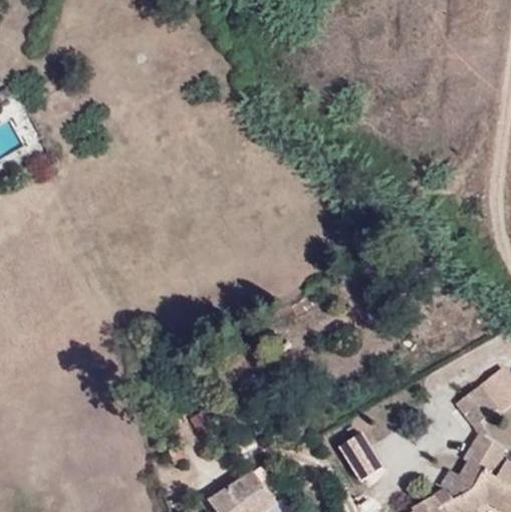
[(5,85),(0,89),(0,99),(10,94),(5,85)]
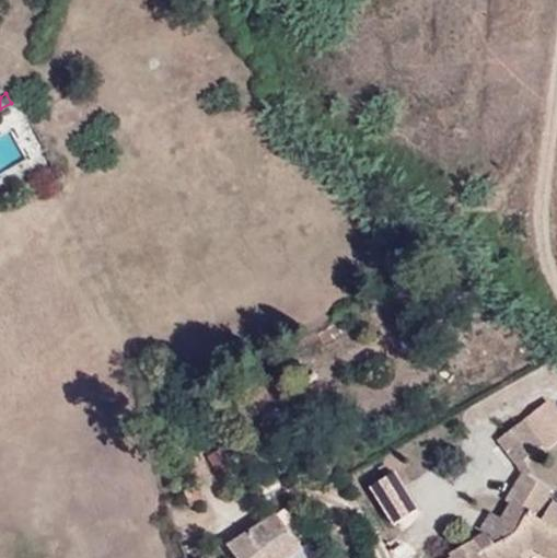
[(496,439),(515,463),(540,443),(521,418),(496,439)]
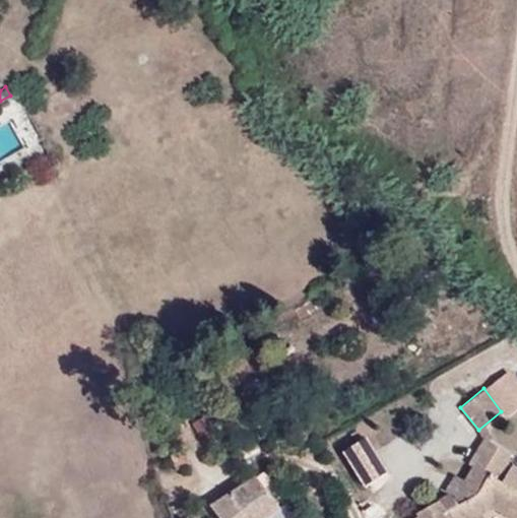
[(192,423),(205,444),(214,439),(202,416),(192,423)]
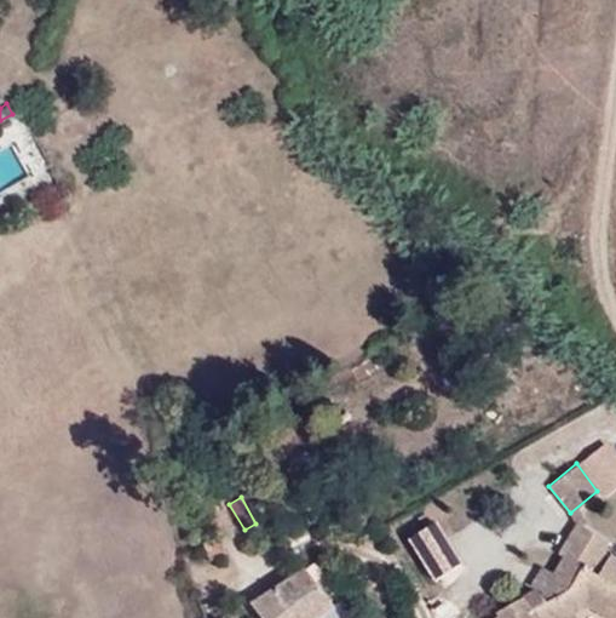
[(199,538),(213,533),(207,518),(193,522),(199,538)]
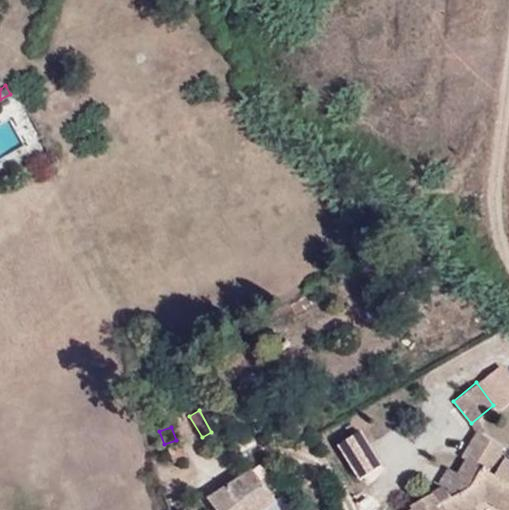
[(363,430),(340,442),(358,478),(381,466),(363,430)]
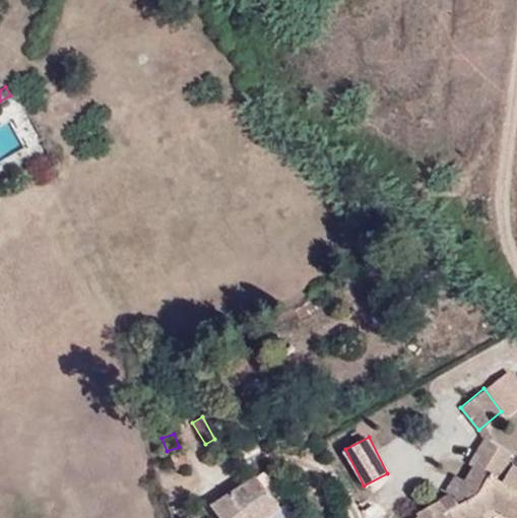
[(464,517),(466,517),(491,504),(515,517),(516,517),(516,467),(505,459),(508,453),(485,438),(468,462),(472,465),(463,480),(454,496),(438,506),(435,501),(416,512),(419,517),(464,517)]
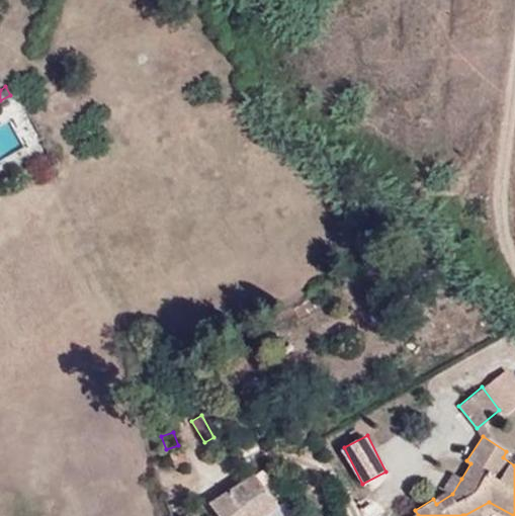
[(452,494),(461,479),(450,473),(442,488),(452,494)]
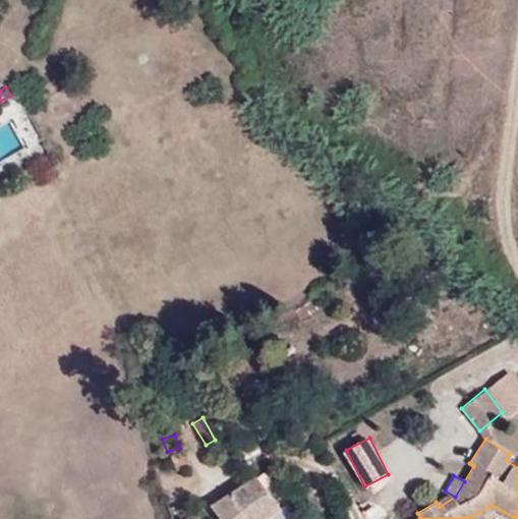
[(253,477),(227,495),(243,518),(263,518),(279,508),(253,477)]
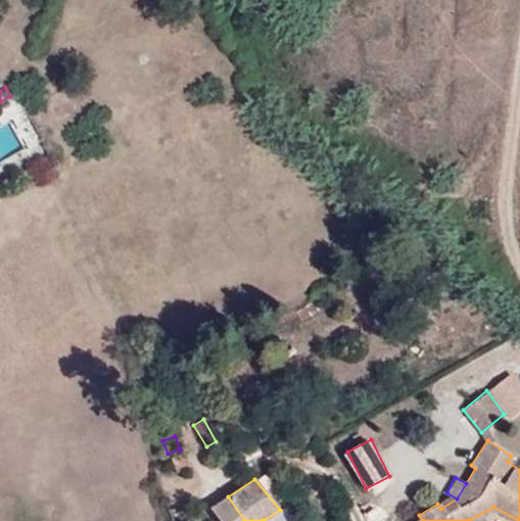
[(244,520),(228,496),(211,509),(221,520),(244,520)]
